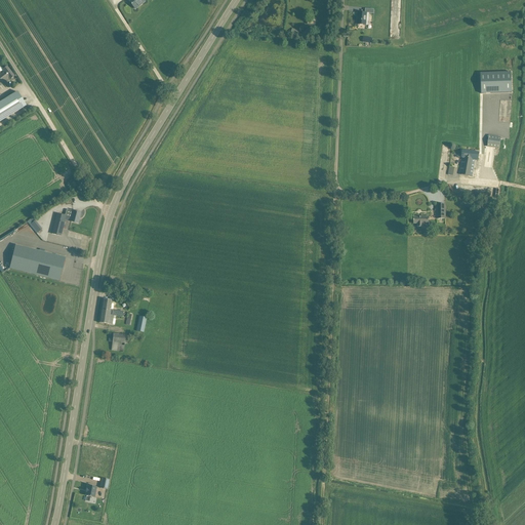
[(132,0),(130,2),(135,9),(136,8),(135,8),(142,4),(146,1),(144,0),(132,0)]
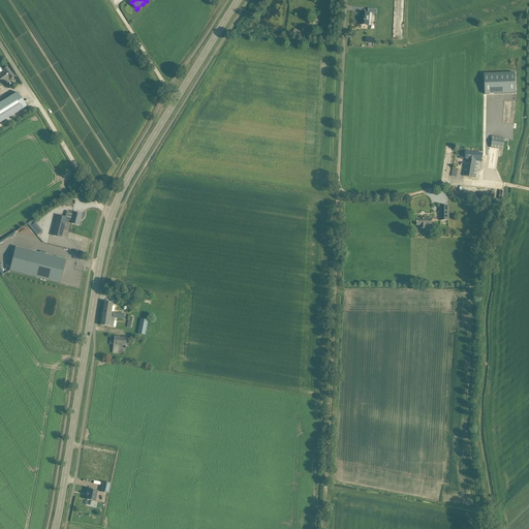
[(361,12),(360,25),(369,26),(369,22),(372,22),(372,17),(370,17),(370,13),(361,12)]
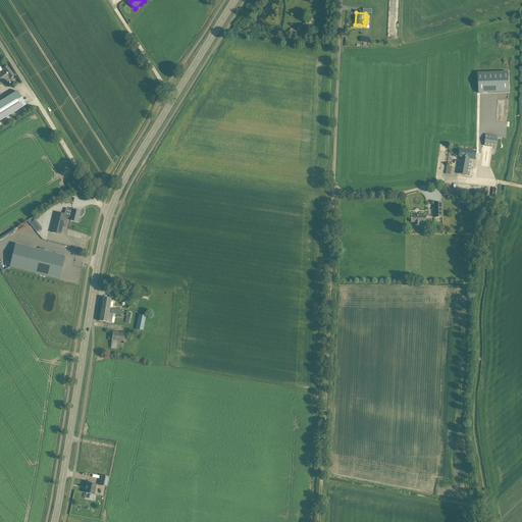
[(2,69),(3,70),(0,72),(0,86),(9,79),(10,79),(14,75),(7,66),(2,69)]
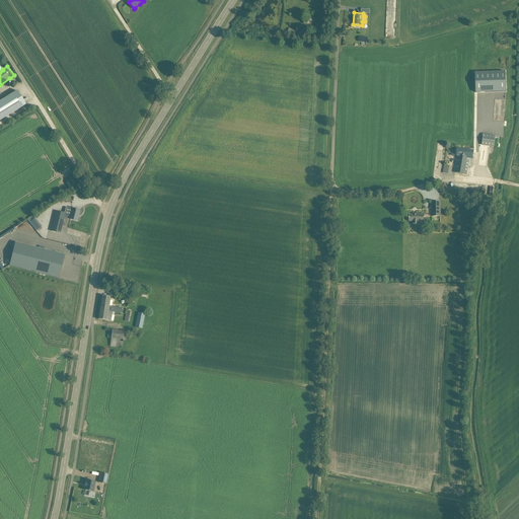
[(505,71),(474,72),(475,92),(506,91),(505,71)]
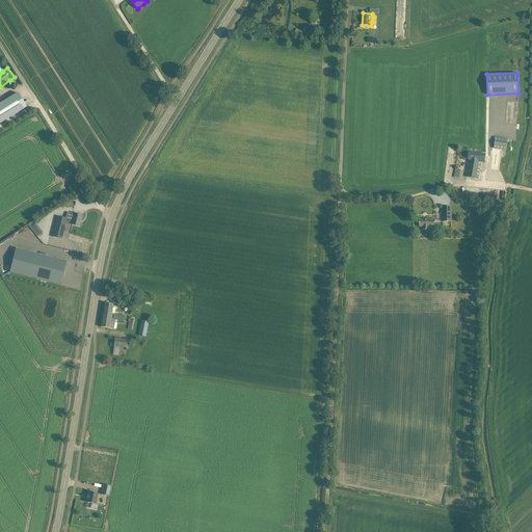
[(0,103),(0,122),(26,106),(18,92),(0,103)]
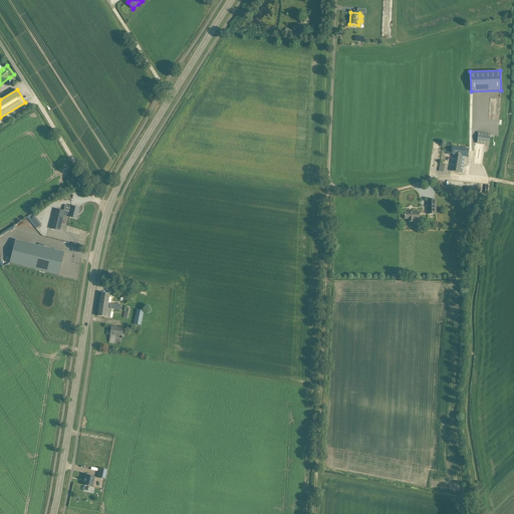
[(477,144),(489,146),(491,135),(479,133),(477,144)]
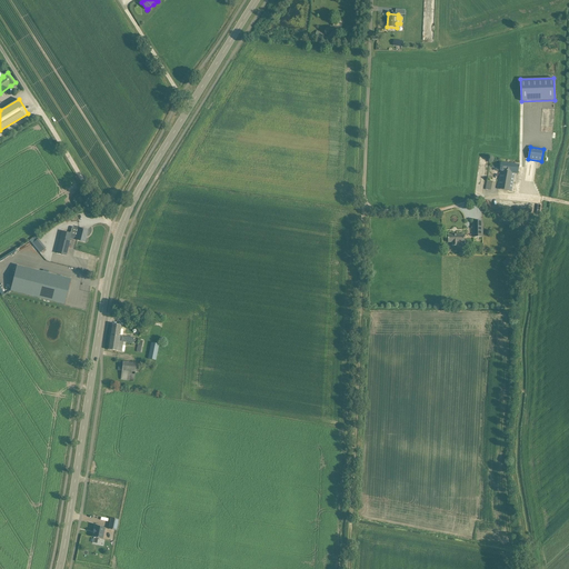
[(500,170),(501,171),(515,173),(518,175),(520,165),(507,165),(501,163),(500,170)]
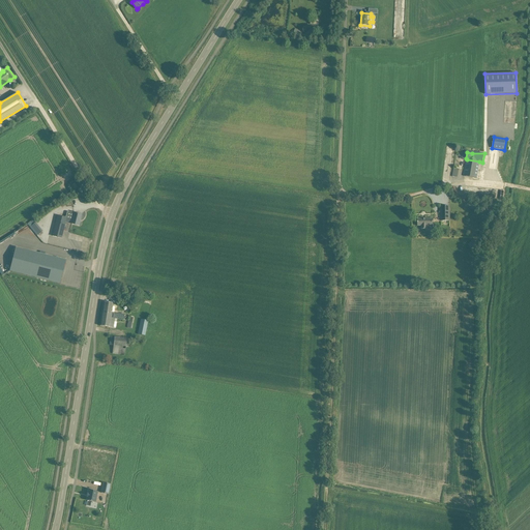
[(467,159),(464,176),(476,178),(479,162),(467,159)]
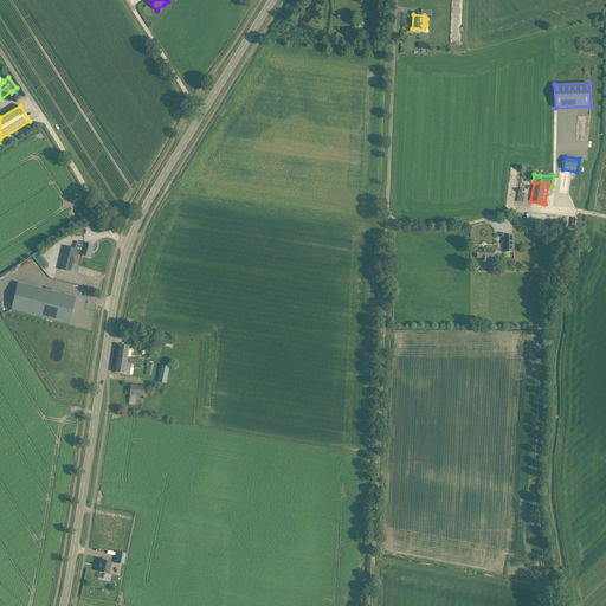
[(503,252),(515,253),(515,236),(504,236),(503,252)]
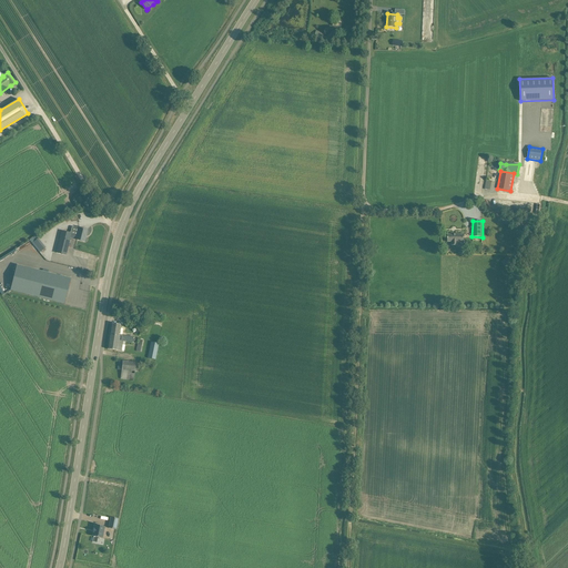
[(71,234),(70,237),(75,240),(84,242),(88,231),(83,230),(83,229),(82,229),(73,226),(71,234)]
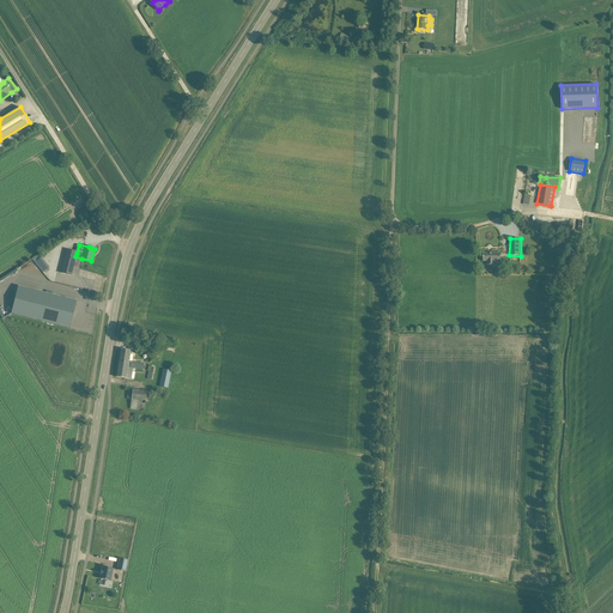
[(60,273),(71,275),(72,271),(74,261),(77,260),(76,258),(76,256),(77,253),(74,252),(66,250),(61,273),(60,273)]
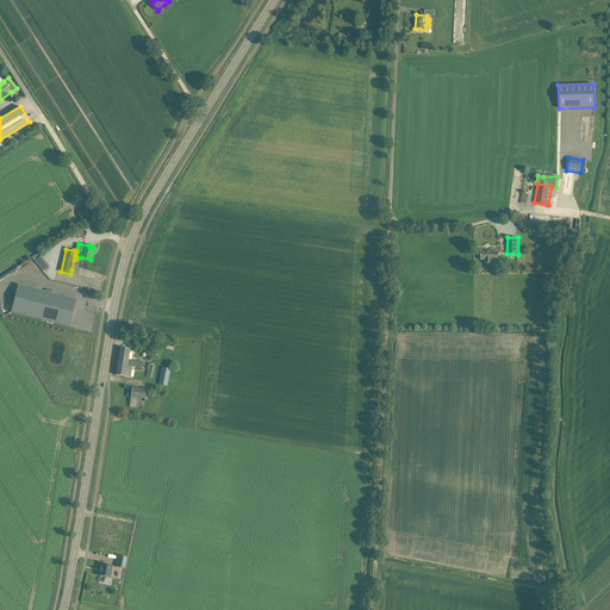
[(485,263),(492,263),(492,261),(498,261),(498,251),(480,251),(480,260),(485,260),(485,263)]
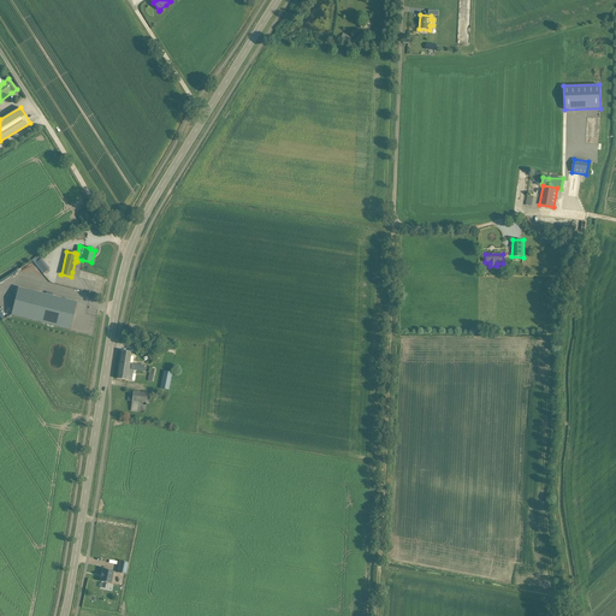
[(36,262),(45,273),(49,268),(41,259),(36,262)]
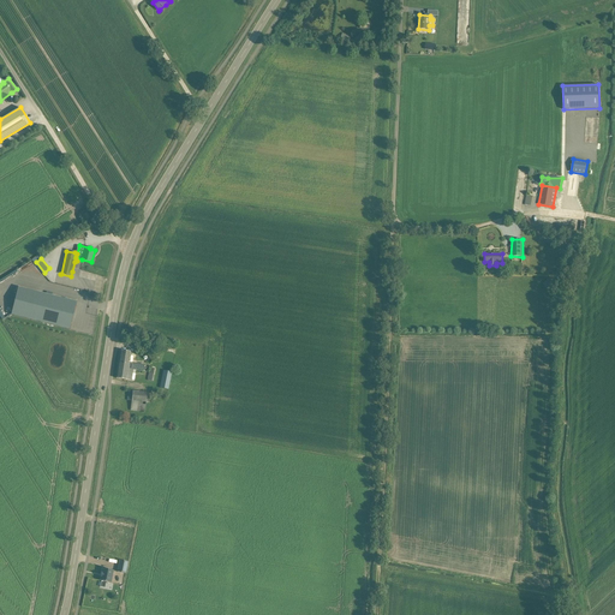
[(34,264),(30,267),(39,275),(42,273),(34,264)]
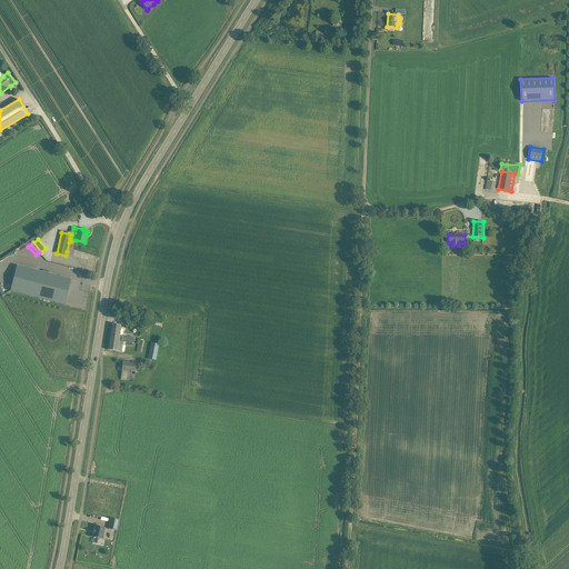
[(12,283),(10,291),(65,305),(71,279),(66,278),(65,278),(60,277),(58,276),(55,276),(48,273),(42,272),(17,266),(12,283)]
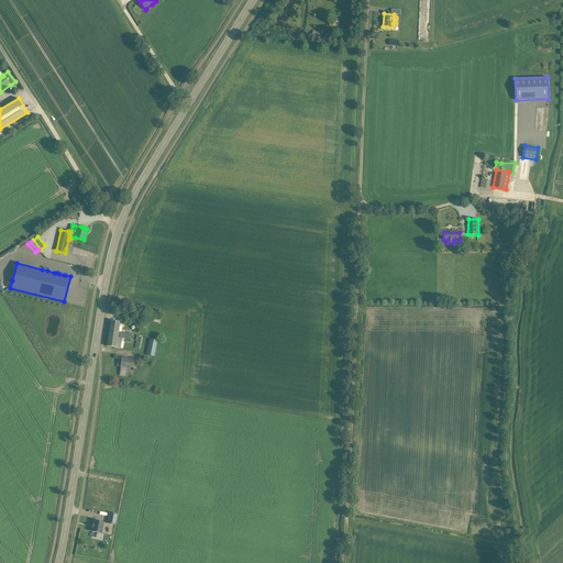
[(110,321),(108,332),(118,334),(118,338),(122,339),(123,332),(119,332),(120,322),(110,321)]
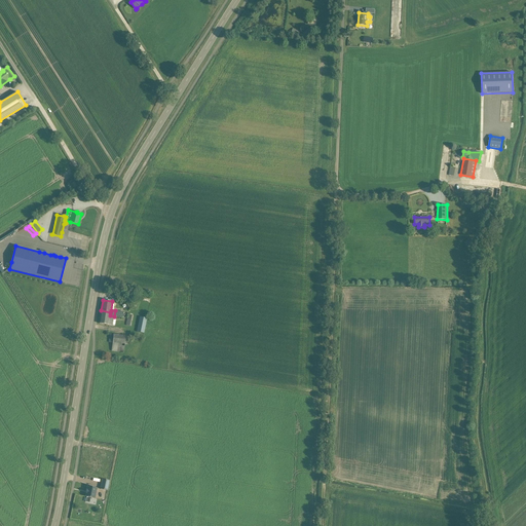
[(101,310),(100,324),(112,326),(114,316),(110,315),(110,312),(101,310)]
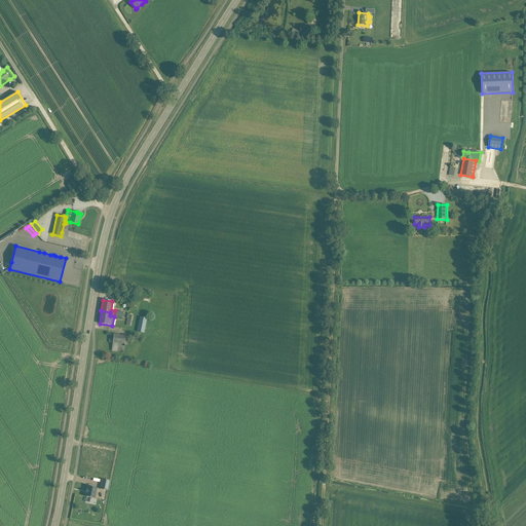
[(137,332),(144,333),(147,318),(140,316),(137,332)]
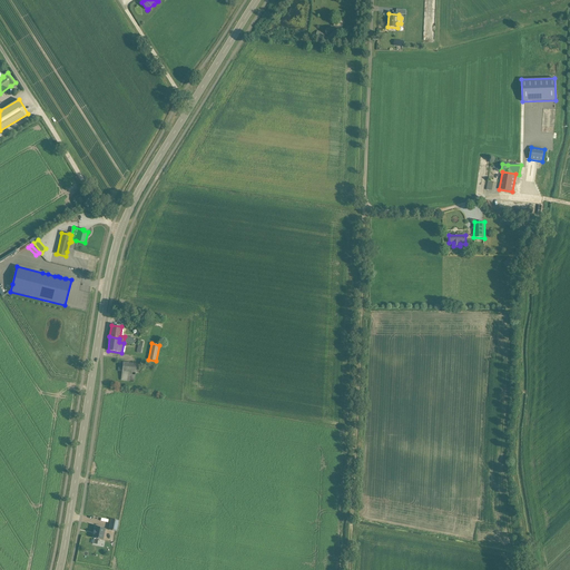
[(134,382),(135,373),(121,372),(121,381),(134,382)]
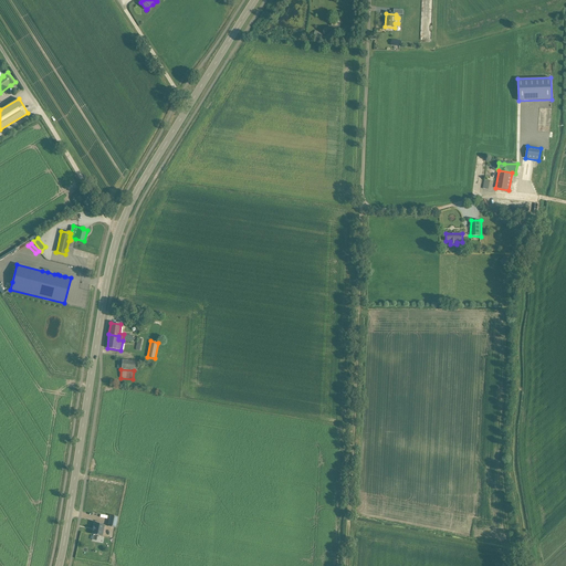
[(109,515),(108,526),(116,527),(118,517),(109,515)]
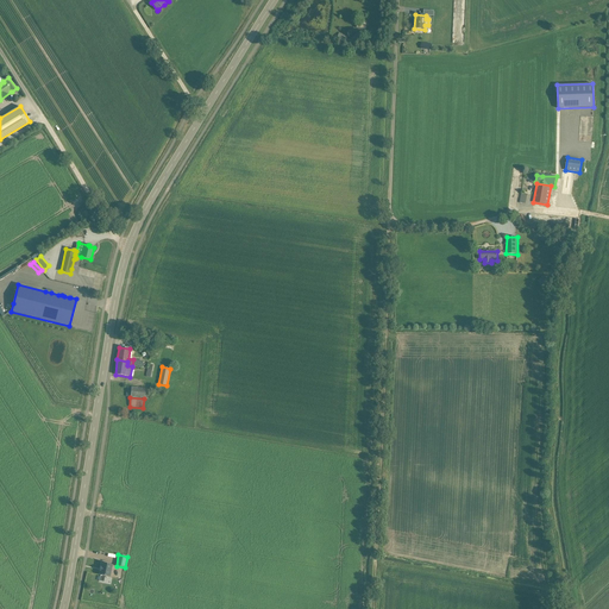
[(100,576),(108,578),(111,564),(104,563),(104,564),(101,563),(100,567),(100,571),(99,576),(100,576)]
